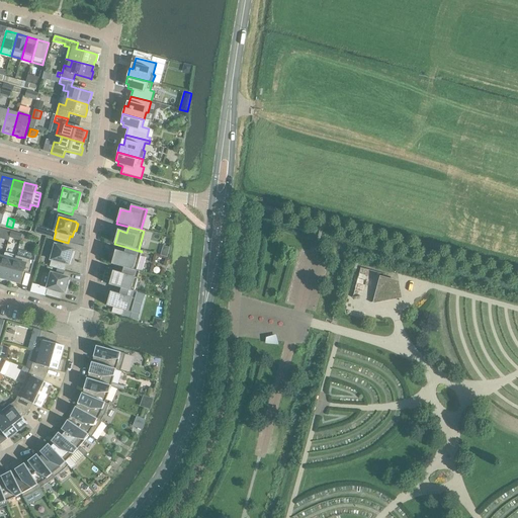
[(0,238),(9,241),(10,238),(11,232),(0,228),(0,238)]
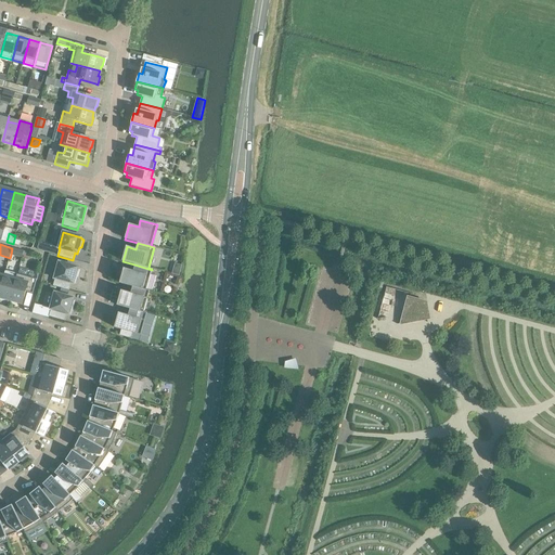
[(12,248),(11,255),(22,258),(22,256),(24,252),(12,248)]
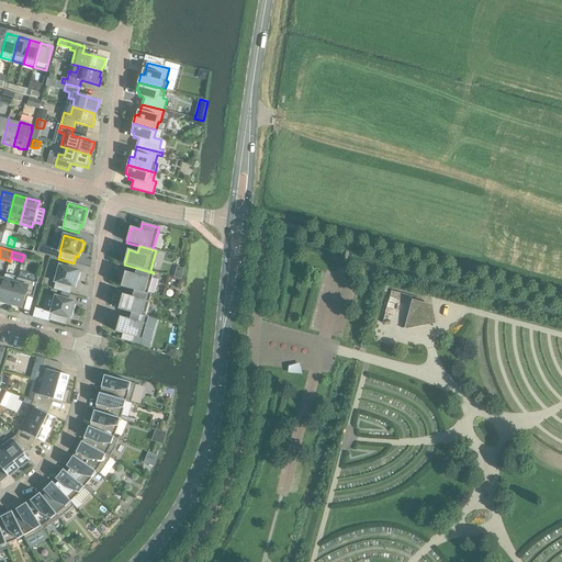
[(54,290),(70,294),(71,288),(74,288),(76,281),(78,281),(80,273),(78,272),(79,271),(59,266),(55,282),(56,283),(54,290)]
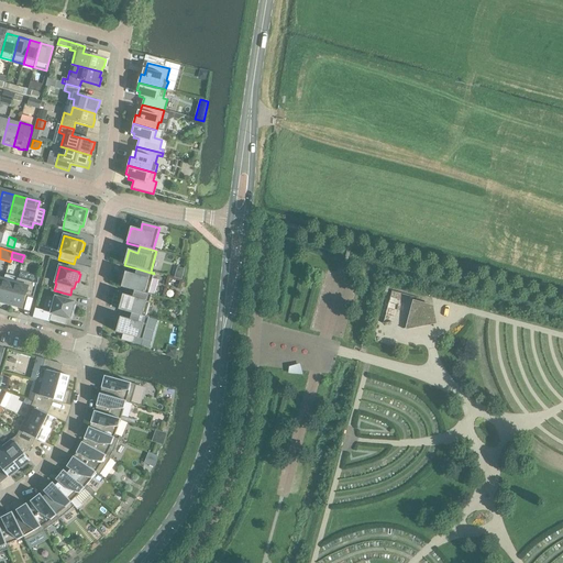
[(185,269),(178,267),(175,277),(181,279),(185,269)]
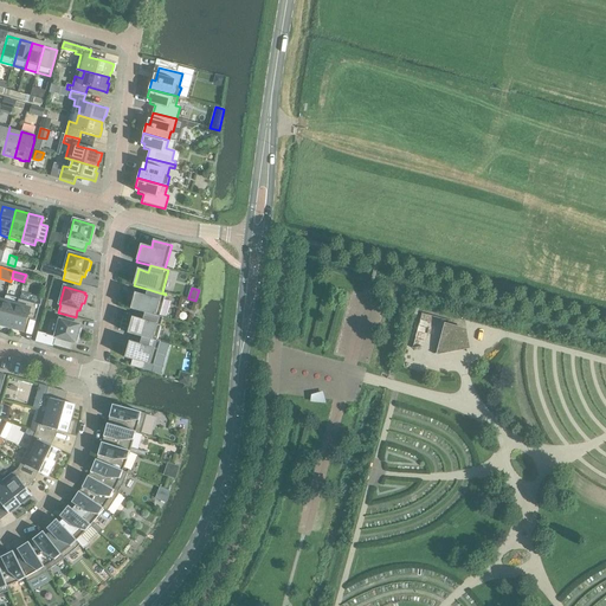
[(130,309),(144,314),(162,318),(163,317),(160,317),(166,295),(147,289),(146,296),(135,294),(130,309)]
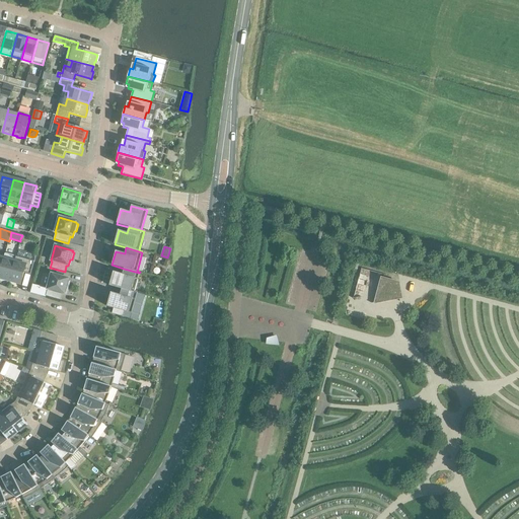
[(0,271),(0,278),(9,281),(16,256),(5,253),(0,271)]
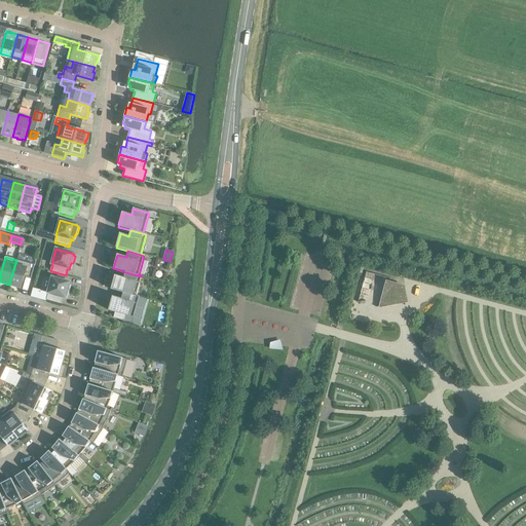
[(16,260),(9,285),(22,289),(22,288),(21,288),(25,276),(31,278),(35,265),(16,260)]
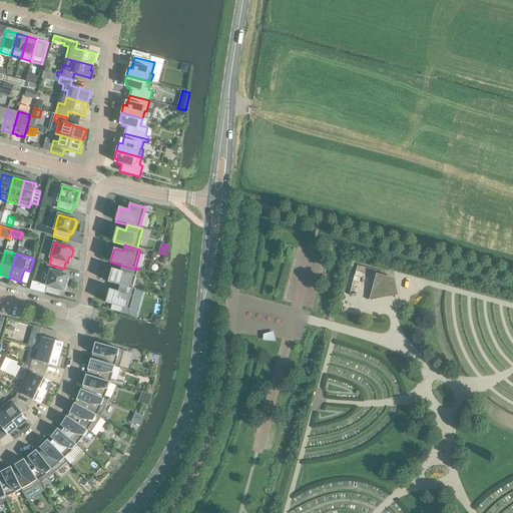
[(137,270),(122,266),(120,272),(112,269),(108,283),(120,286),(135,290),(132,289),(137,270)]
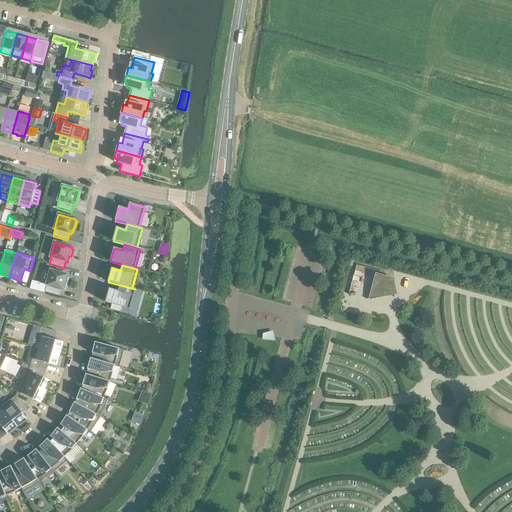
[(70,277),(67,276),(68,275),(50,270),(46,285),(47,286),(45,292),(60,296),(61,290),(63,290),(65,284),(67,285),(70,277)]
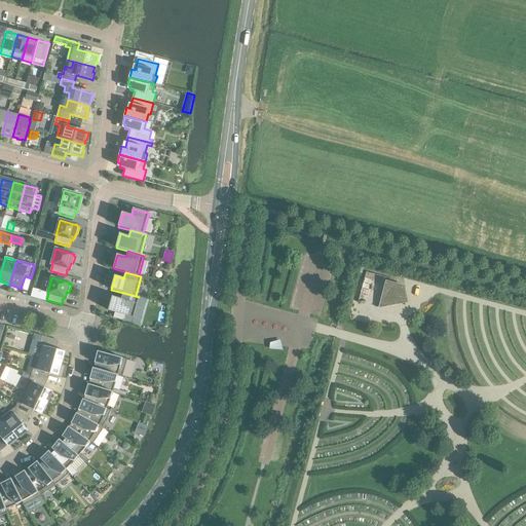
[(406,305),(402,287),(406,288),(406,287),(386,282),(380,306),(377,307),(405,302),(405,305),(406,305)]
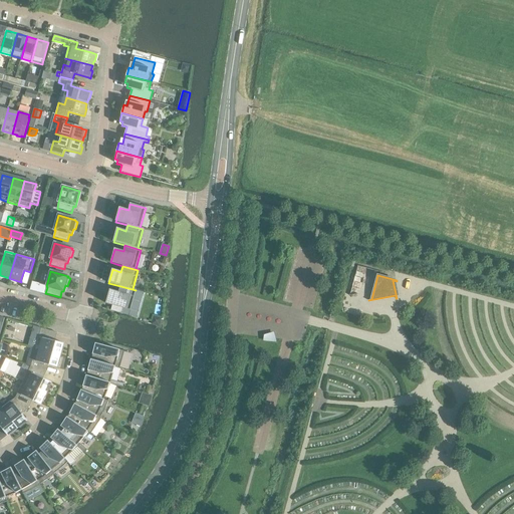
[(136,290),(120,286),(118,292),(109,290),(106,303),(112,305),(110,310),(121,313),(123,308),(131,310),(136,290)]
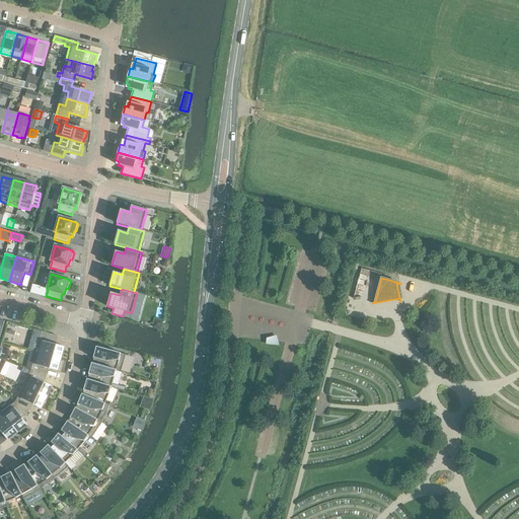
[(35,353),(40,354),(61,359),(61,358),(63,358),(65,351),(63,351),(64,348),(53,344),(55,336),(42,331),(35,353)]
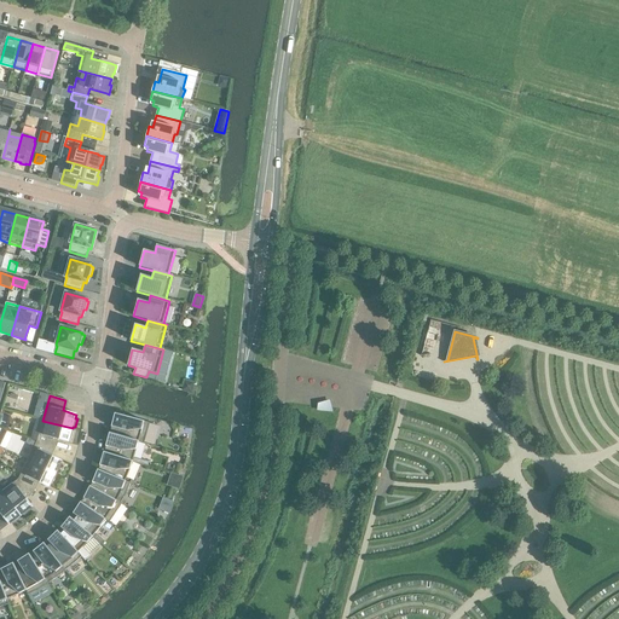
[(111,427),(109,434),(115,435),(138,443),(144,444),(149,423),(115,414),(111,427)]
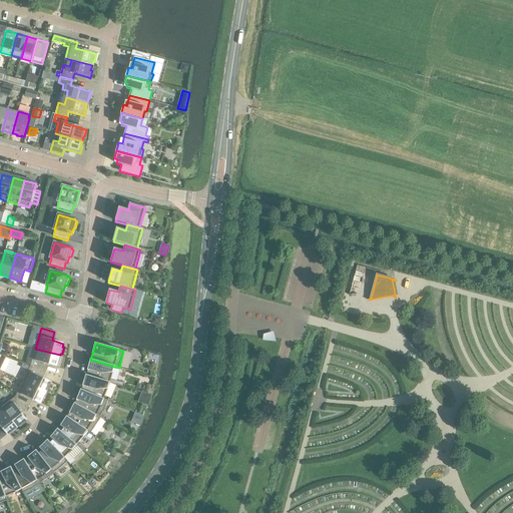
[(32,360),(30,366),(43,371),(45,364),(57,367),(57,364),(59,365),(61,358),(59,357),(60,355),(39,350),(36,361),(32,360)]
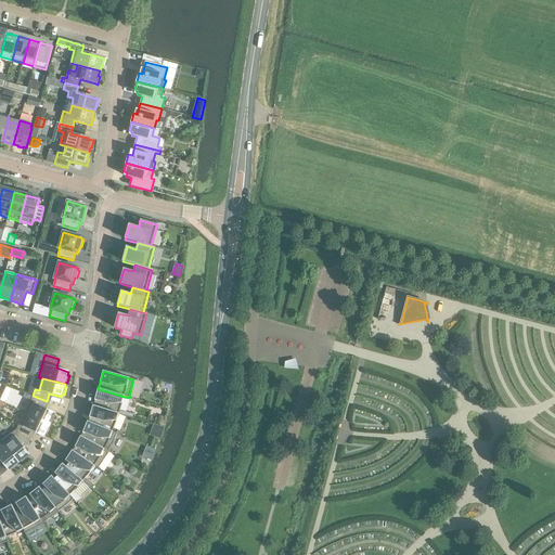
[(1,385),(0,384),(0,400),(3,402),(4,402),(11,389),(2,385),(1,385)]
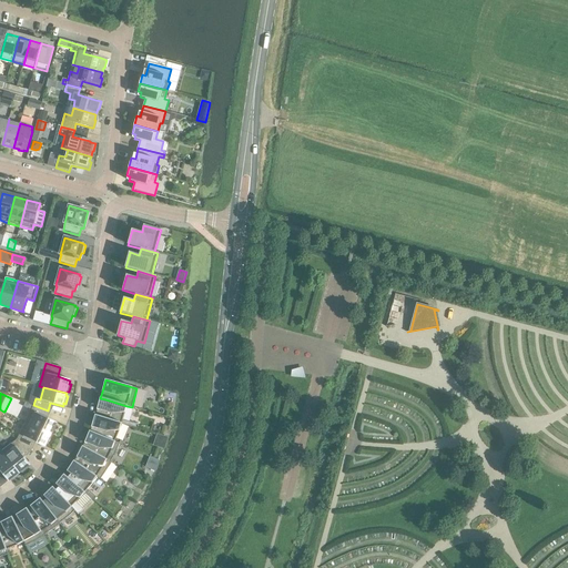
[(98,409),(95,416),(100,417),(122,424),(127,406),(105,399),(100,398),(98,409)]
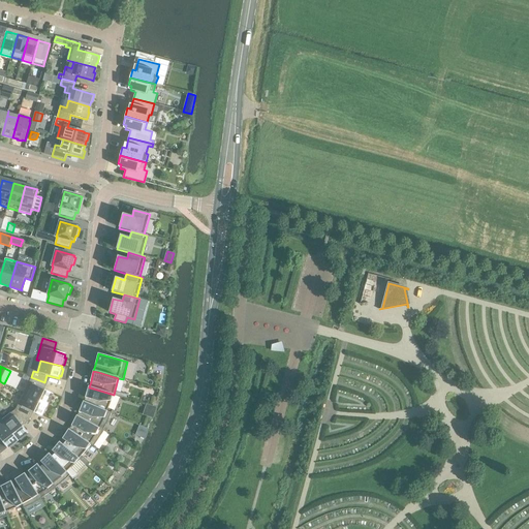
[(33,384),(28,396),(27,396),(48,405),(49,404),(50,404),(53,398),(52,397),(53,394),(41,389),(44,382),(31,377),(29,383),(33,384)]
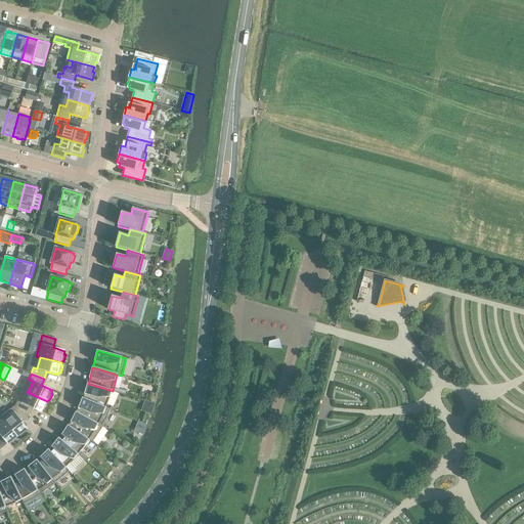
[(85,394),(83,398),(87,400),(105,408),(106,407),(111,397),(113,391),(92,385),(88,384),(85,394)]
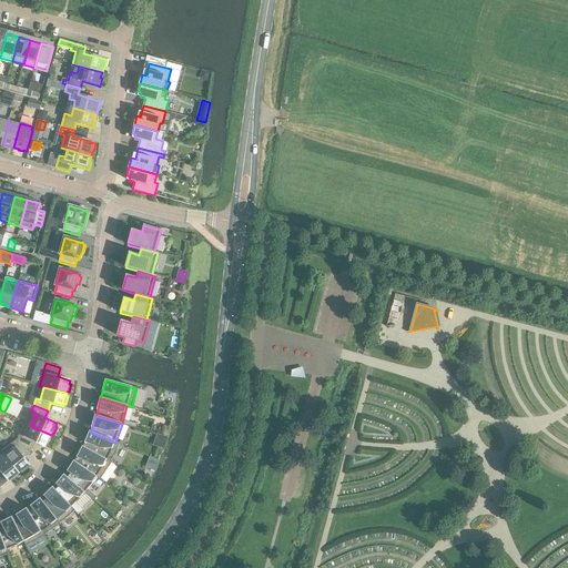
[(26,423),(17,439),(29,450),(33,442),(44,447),(47,445),(48,445),(51,438),(50,437),(51,435),(29,425),(30,425),(26,423)]
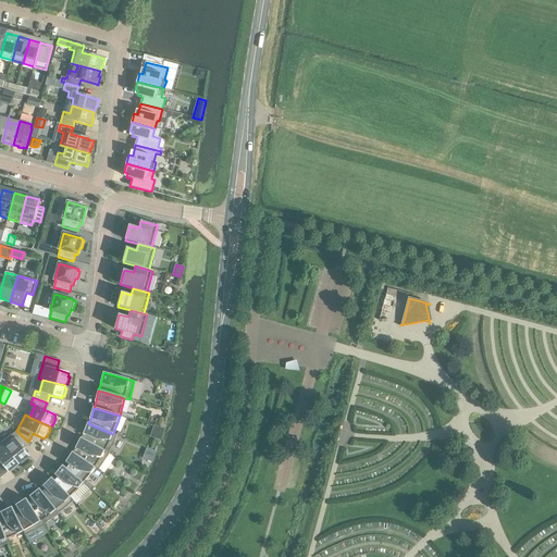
[(84,434),(81,438),(85,441),(109,454),(109,453),(118,435),(113,433),(112,434),(93,425),(88,423),(84,434)]
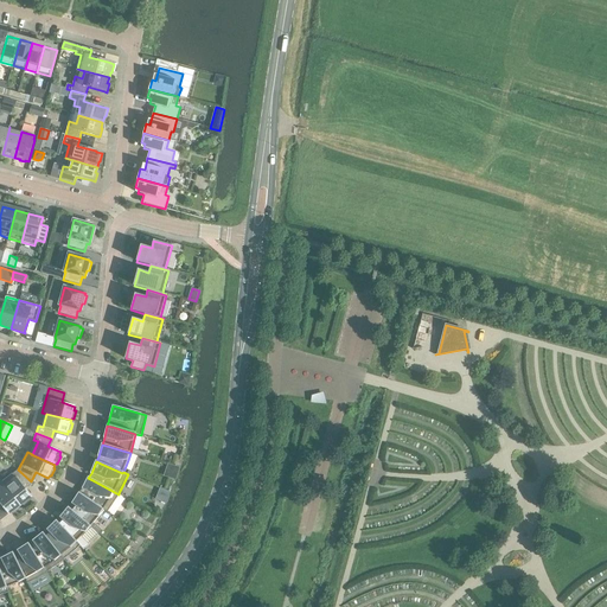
[(1,483),(5,487),(5,486),(20,506),(23,505),(24,506),(30,502),(30,500),(32,497),(24,486),(31,481),(18,470),(1,483)]
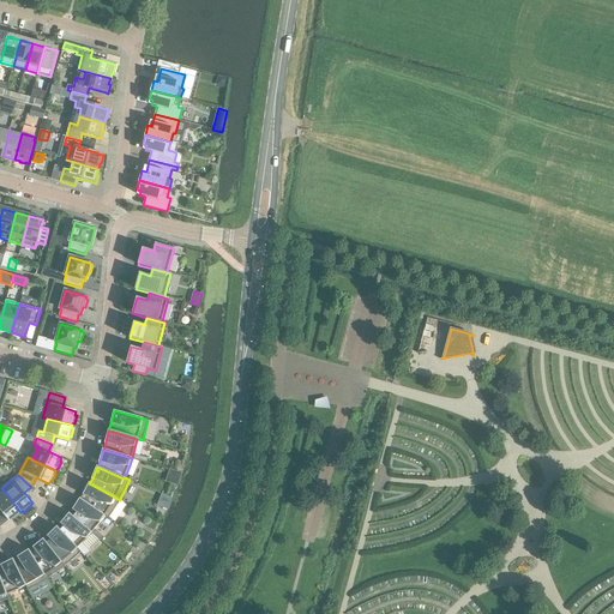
[(83,494),(79,499),(84,503),(104,516),(104,517),(108,519),(120,500),(94,486),(89,483),(83,494)]
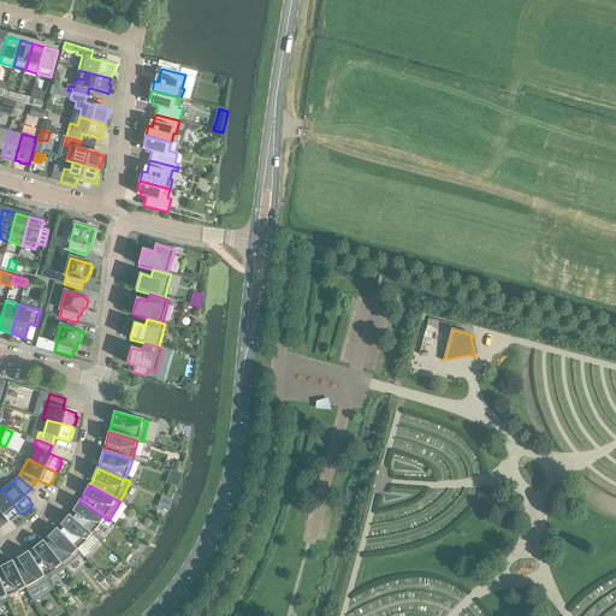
[(0,511),(0,513),(10,523),(12,521),(13,522),(21,516),(19,515),(21,514),(5,493),(5,495),(0,497),(0,511)]
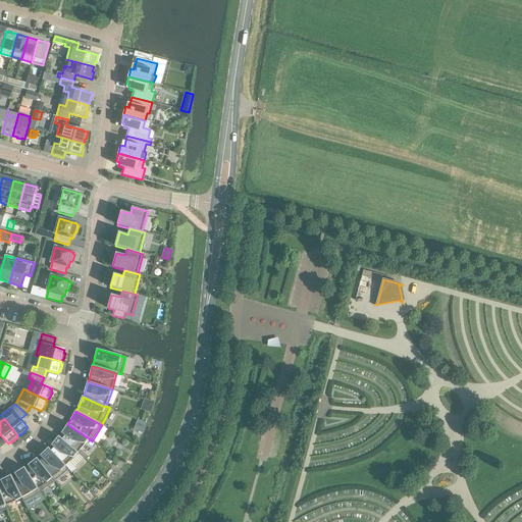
[(62,433),(58,437),(62,440),(62,439),(79,453),(89,439),(89,438),(71,427),(67,424),(62,433)]
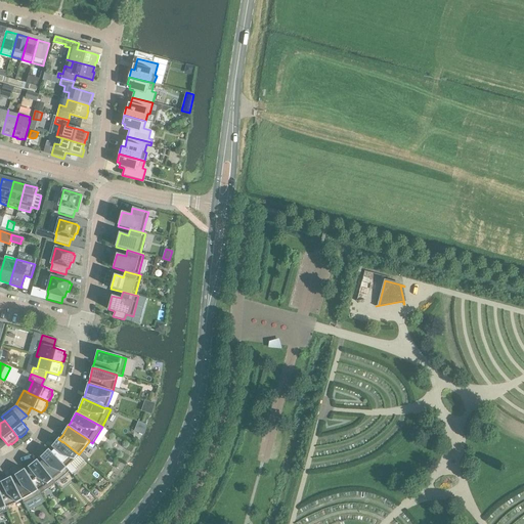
[(77,471),(71,464),(79,454),(62,441),(62,442),(58,439),(52,446),(48,450),(51,453),(67,468),(73,475),(77,471)]
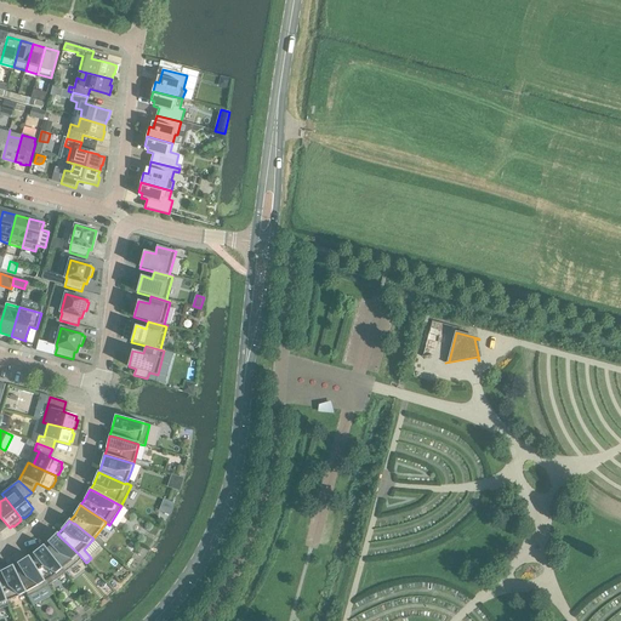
[(49,542),(44,546),(46,551),(47,550),(62,569),(63,569),(79,554),(61,537),(57,534),(49,542)]
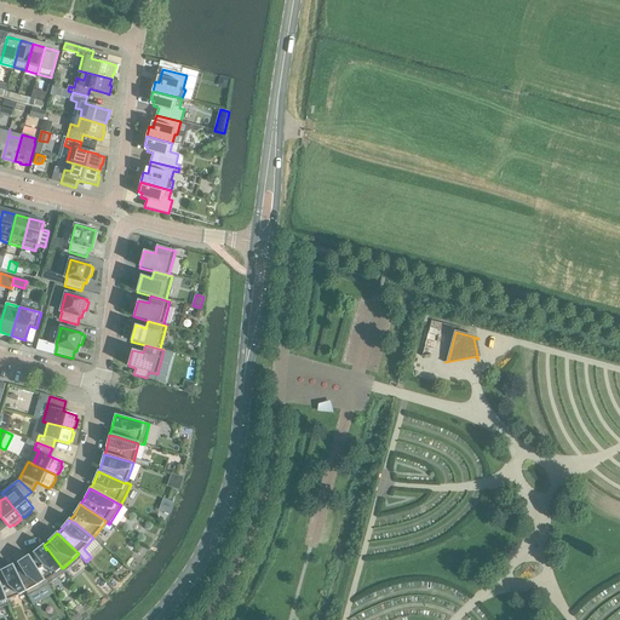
[(34,552),(28,556),(32,561),(47,585),(49,585),(59,577),(65,572),(63,568),(62,568),(47,549),(46,550),(44,545),(34,552)]
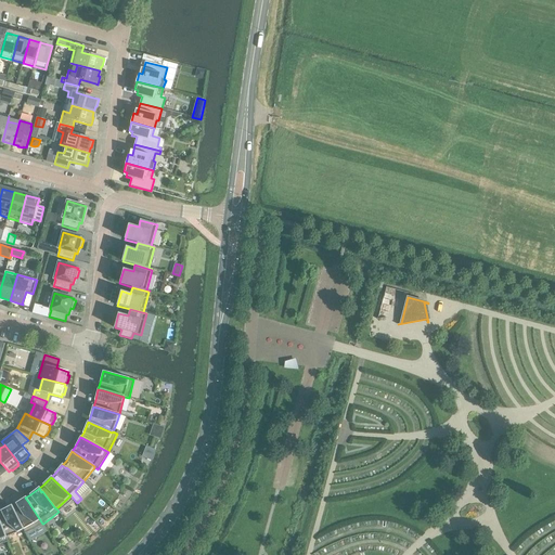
[(16,503),(11,506),(13,511),(14,510),(24,530),(23,530),(25,533),(37,528),(40,526),(42,524),(28,502),(25,498),(16,503)]
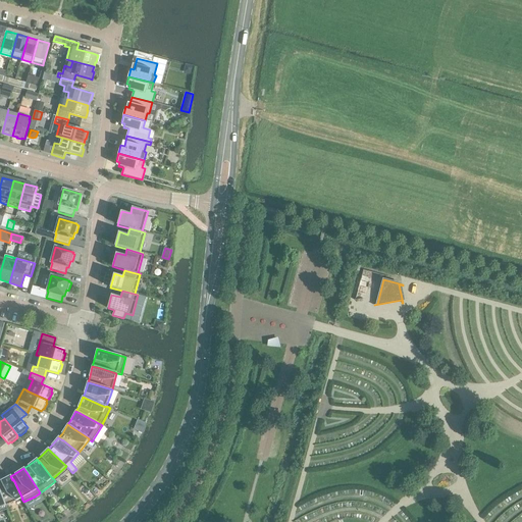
[(1,480),(0,480),(0,490),(5,505),(6,505),(21,499),(22,499),(13,479),(12,480),(10,476),(1,480)]
